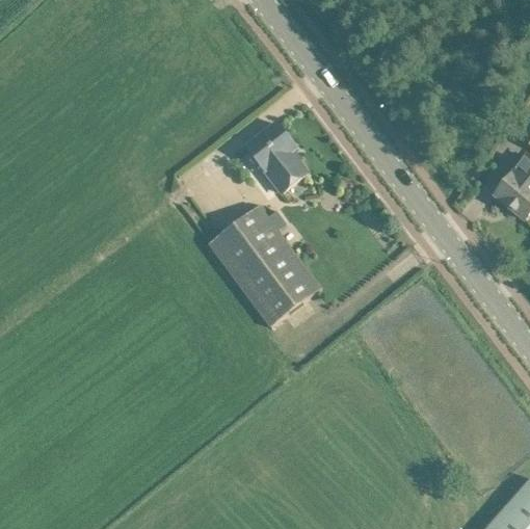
[(529,121),(519,135),(529,144),(529,121)]
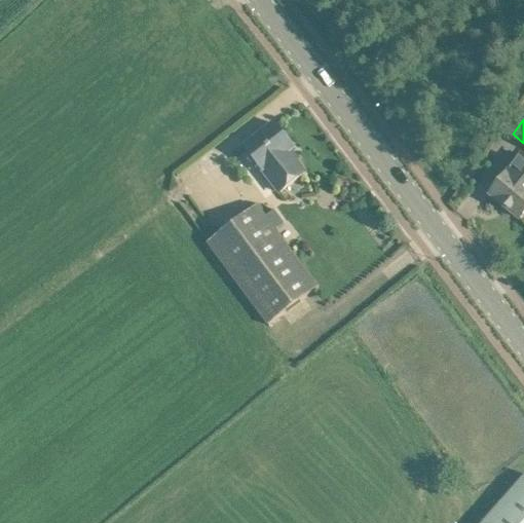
[(241,146),(277,191),(303,171),(286,149),(292,145),(272,121),(241,146)]
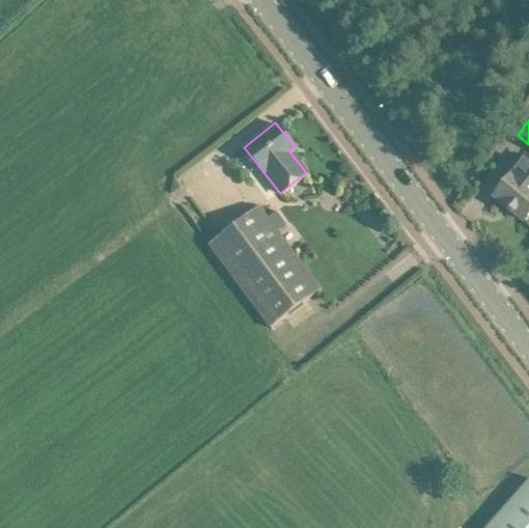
[(528,157),(526,155),(516,167),(514,166),(512,168),(513,169),(510,172),(493,193),(523,218),(528,210),(528,157)]
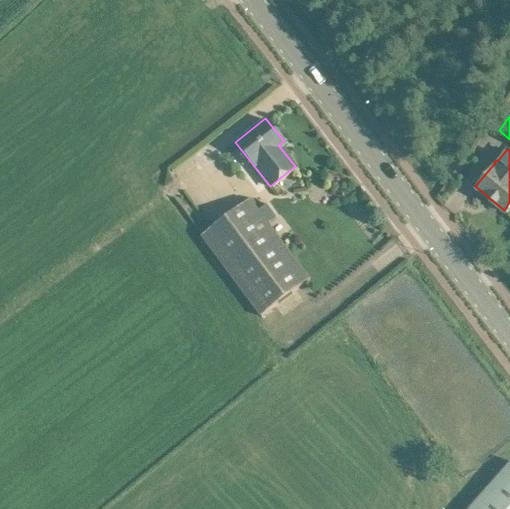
[(199,234),(259,314),(308,277),(248,197),(199,234)]
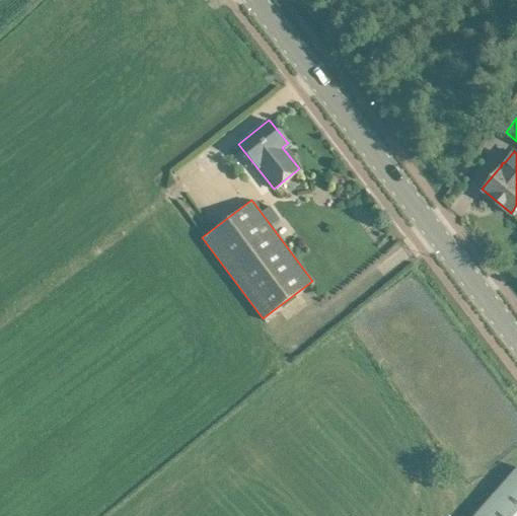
[(516,515),(516,465),(472,515),(516,515)]
